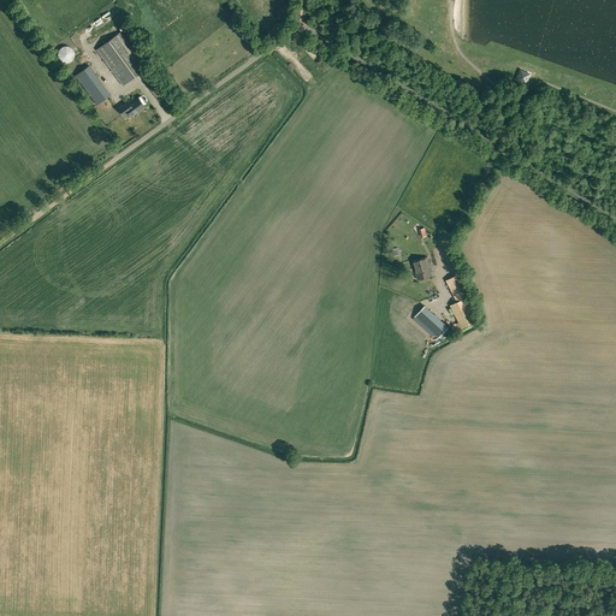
[(106,15),(111,21),(122,12),(117,6),(106,15)]
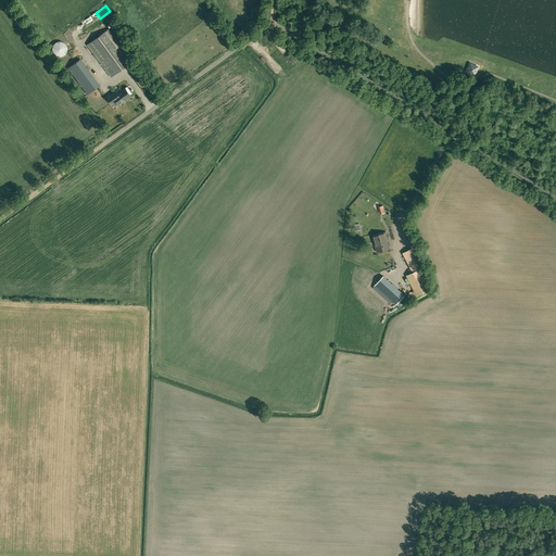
[(133,61),(110,28),(87,45),(111,77),(133,61)]
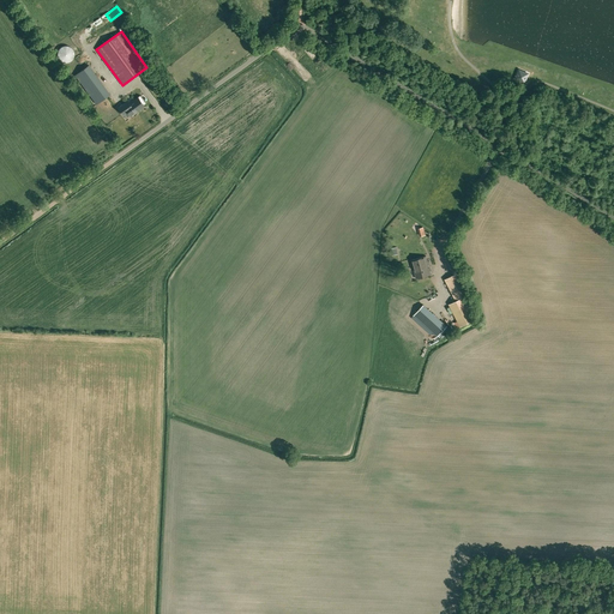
[(59,58),(59,59),(60,59),(60,60),(61,60),(61,61),(62,61),(64,62),(65,62),(66,62),(67,62),(68,62),(70,61),(71,61),(72,60),(73,59),(73,58),(74,56),(74,55),(74,54),(74,53),(74,52),(73,50),(73,49),(72,48),(72,47),(71,47),(70,47),(70,46),(68,46),(67,46),(66,46),(65,46),(64,46),(62,46),(62,47),(61,47),(60,48),(60,49),(59,49),(59,50),(58,52),(58,53),(58,54),(58,55),(58,56),(59,56),(59,58)]
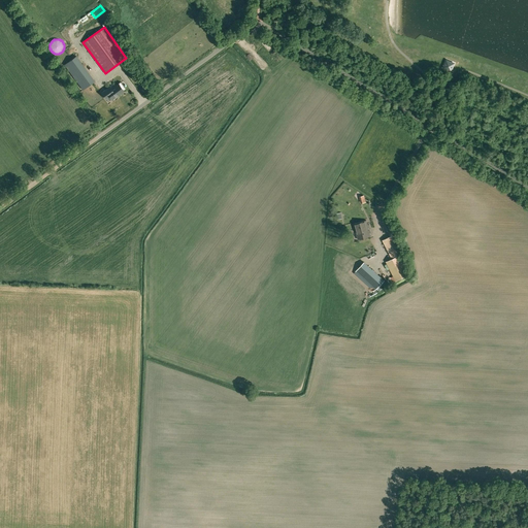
[(95,80),(76,56),(65,65),(83,90),(95,80)]
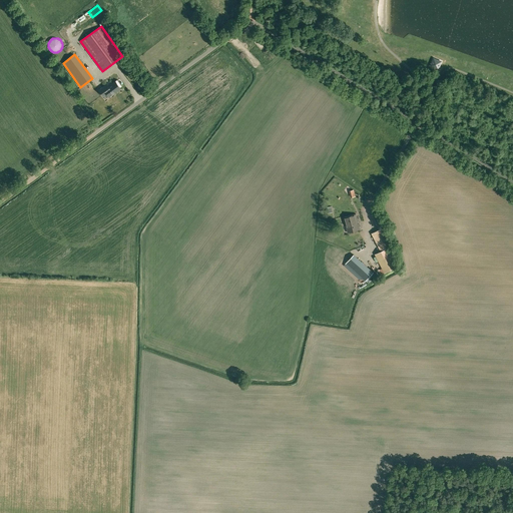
[(434,58),(431,66),(438,68),(441,61),(434,58)]
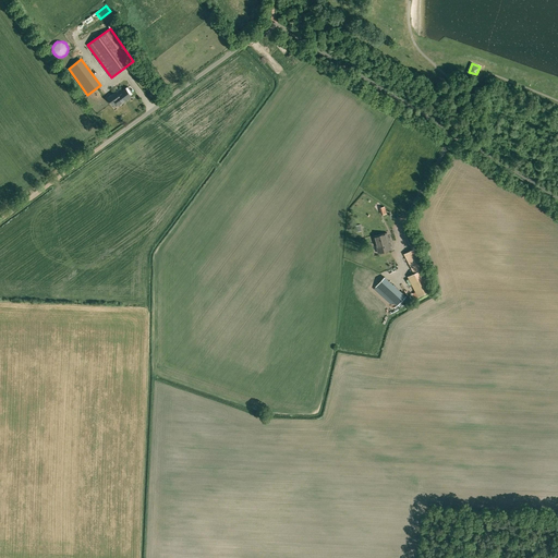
[(108,98),(112,105),(117,101),(119,105),(124,100),(124,99),(126,98),(128,98),(131,96),(125,87),(118,94),(116,92),(108,98)]
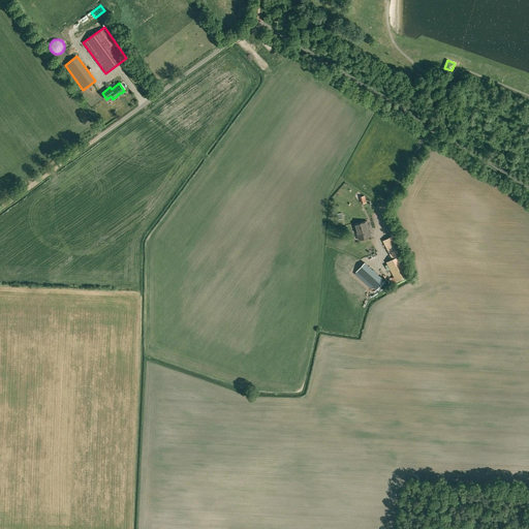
[(367,220),(354,224),(359,240),(371,236),(367,220)]
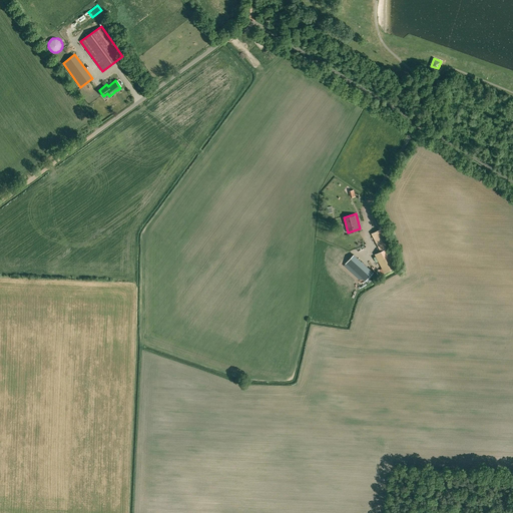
[(376,253),(385,273),(398,266),(392,245),(383,227),(372,233),(381,250),(376,253)]
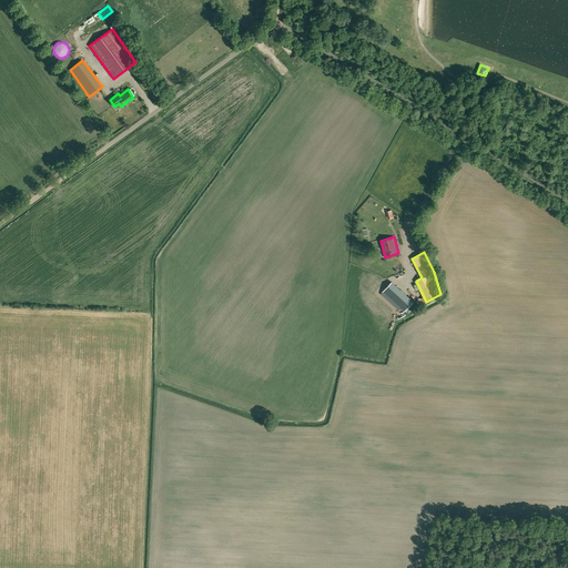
[(383,292),(397,304),(404,311),(405,311),(413,301),(392,282),(383,292)]
